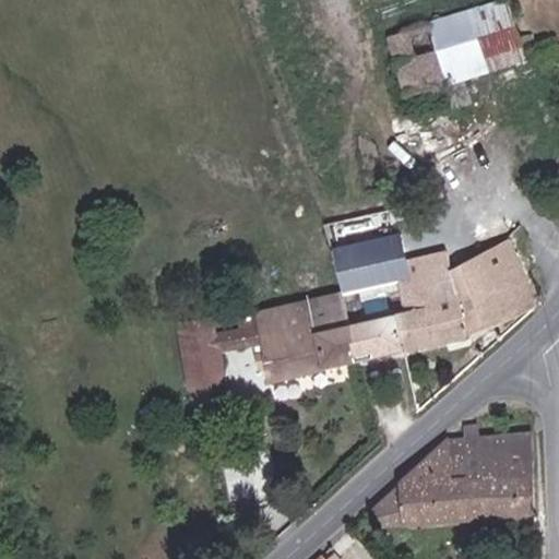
[(519,39),(508,2),(388,38),(405,98),(445,86),(453,109),(472,104),(471,102),(464,80),(525,61),(523,54),(519,39)]
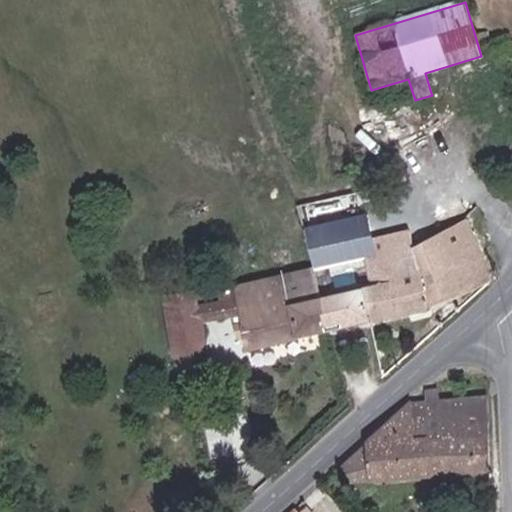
[(488,33),(475,36),(479,49),(492,45),(488,33)]
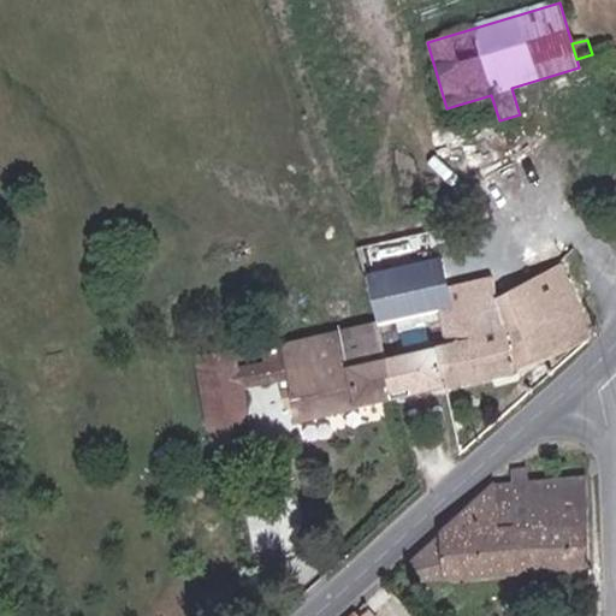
[(586,92),(579,67),(511,88),(519,112),(586,92)]
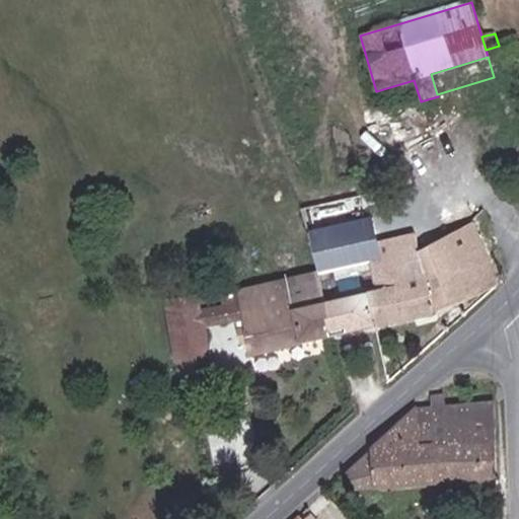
[(399,215),(370,222),(375,242),(404,235),(399,215)]
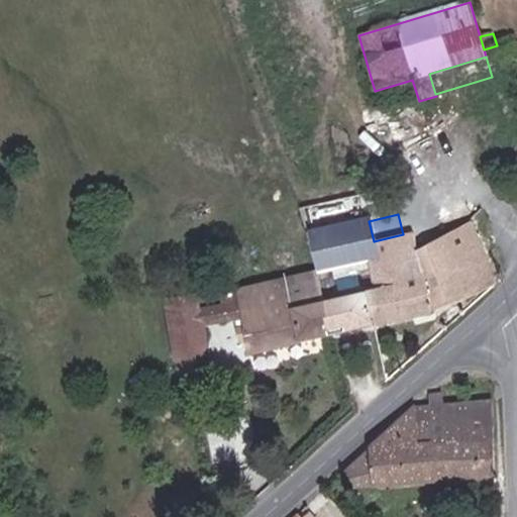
[(369,218),(308,231),(311,242),(317,272),(334,334),(433,311),(416,251),(413,233),(403,234),(374,241),(369,221),(369,218)]
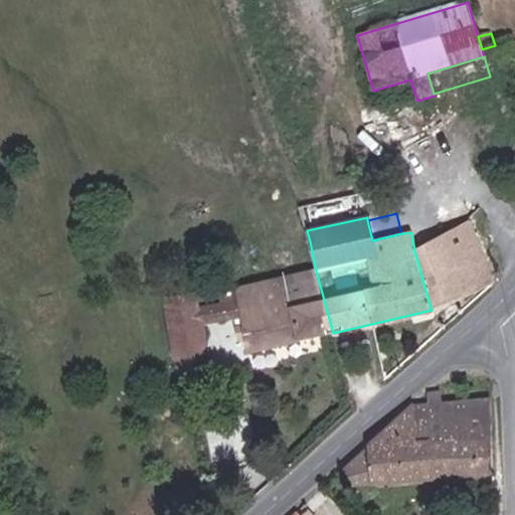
[(460,301),(494,283),(470,221),(438,238),(460,301)]
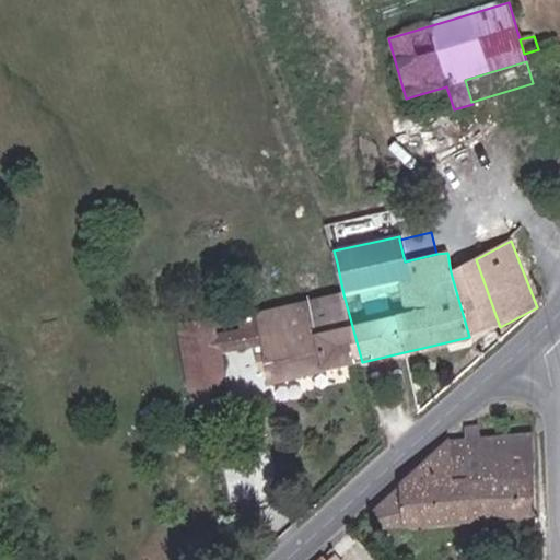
[(469,337),(500,327),(476,259),(451,272),(469,337)]
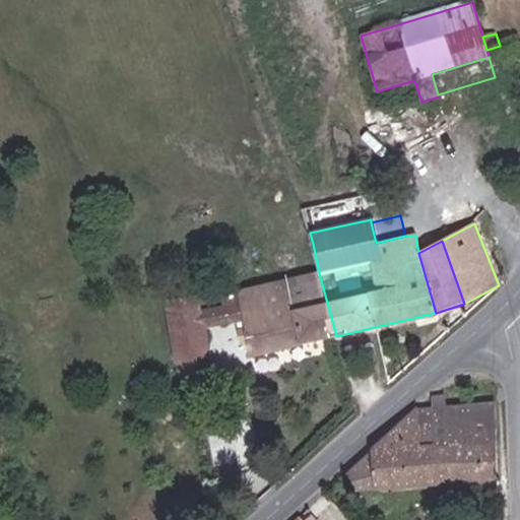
[(250,355),(336,336),(319,273),(237,291),(237,296),(198,300),(204,328),(244,320),(245,331),(239,332),(241,344),(248,343),(250,355)]
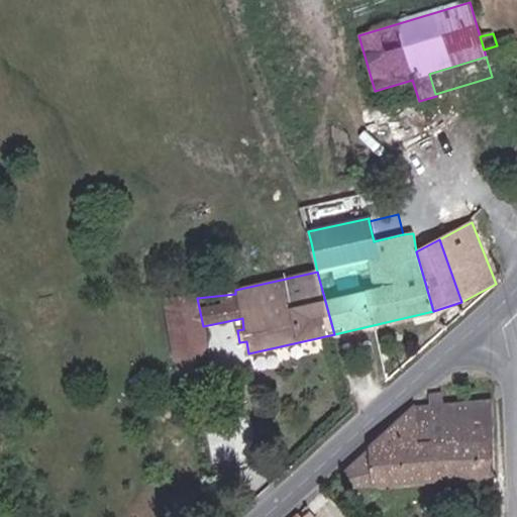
[(210,369),(203,326),(197,298),(197,296),(166,300),(179,375),(210,369)]
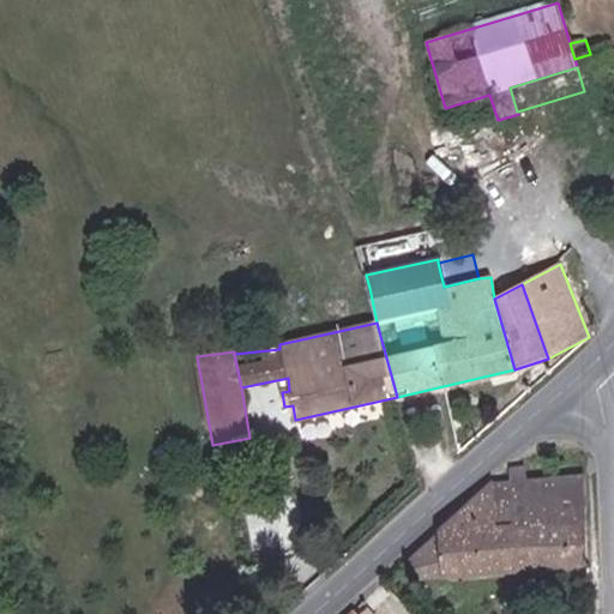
[(414,578),(587,566),(582,453),(576,449),(522,459),(522,468),(511,469),(510,483),(492,486),(445,529),(409,558),(409,563),(414,578)]
